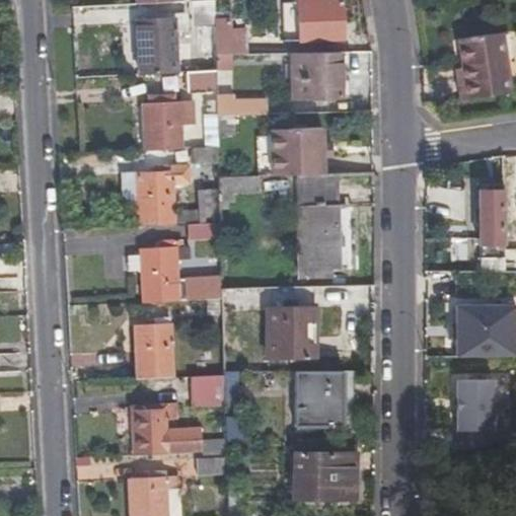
[(214,24),(213,0),(189,0),(190,12),(196,13),(197,24),(214,24)]
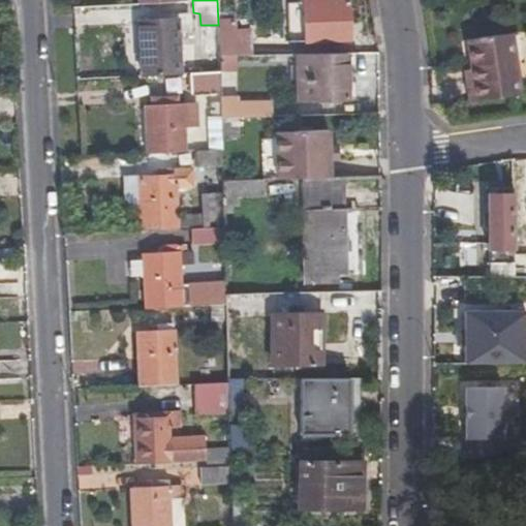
[(350,39),(349,0),(331,1),(331,0),(305,0),(305,2),(288,2),(288,40),(305,40),(350,39)]
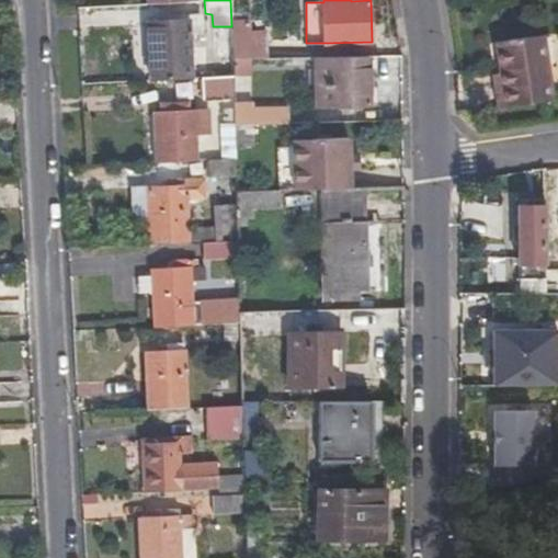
[(231,31),(249,31),(249,20),(231,21),(231,31)]
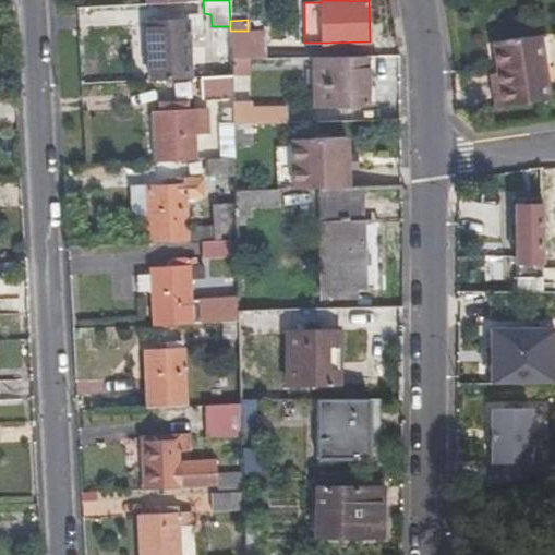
[(148,77),(186,76),(185,32),(200,31),(200,21),(146,22),(148,77)]
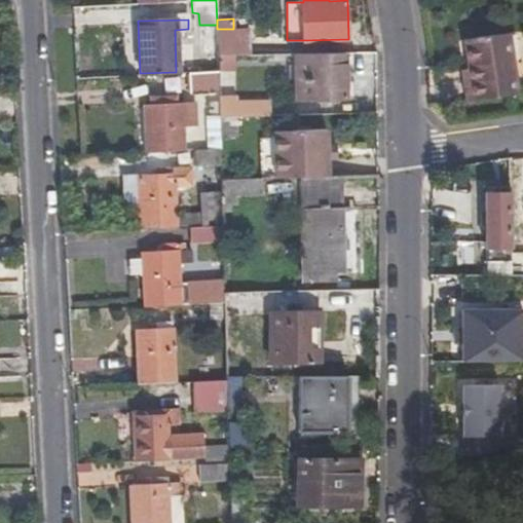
[(233,29),(217,29),(217,53),(235,53),(250,53),(249,29),(233,29)]
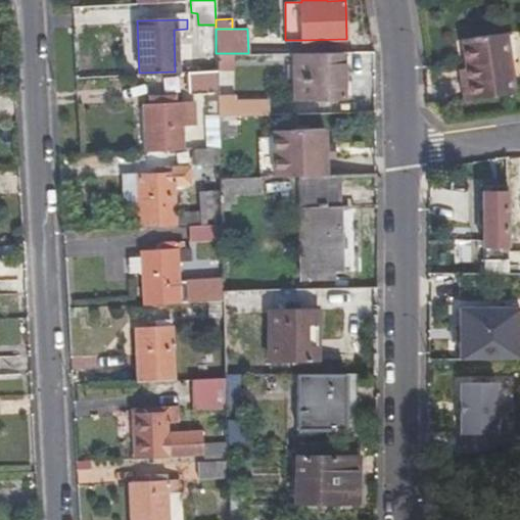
[(463,37),(468,64),(469,75),(462,75),(466,97),(515,90),(506,31),(463,37)]
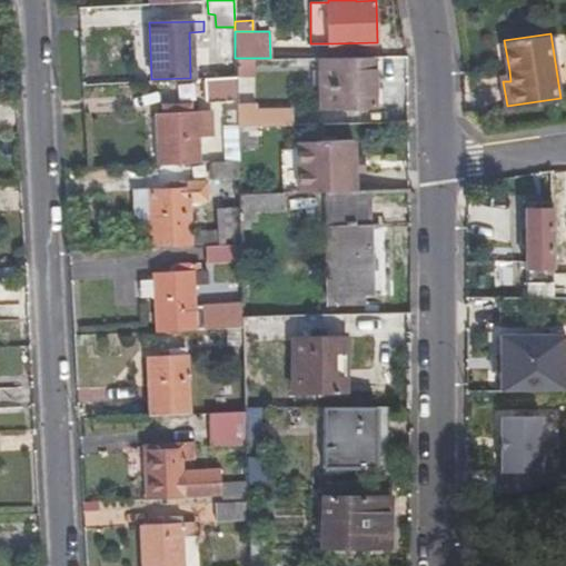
[(376,57),(321,57),(323,106),(376,107),(376,57)]
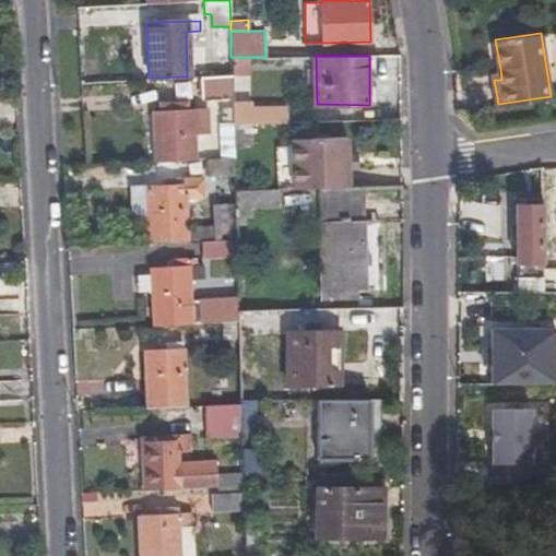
[(231,67),(231,75),(232,98),(232,110),(233,121),(251,121),(250,57),(231,57),(231,67)]
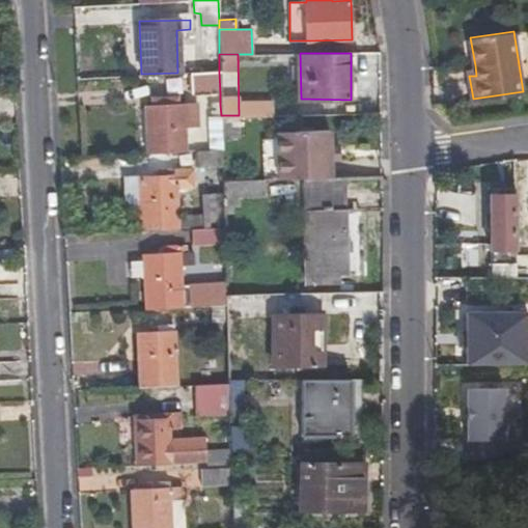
[(468,66),(469,76),(476,76),(475,65),(468,66)]
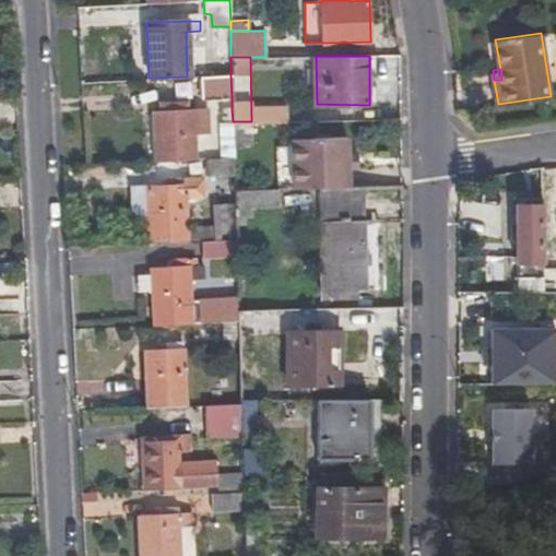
[(231,75),(203,75),(203,98),(232,98),(231,75)]
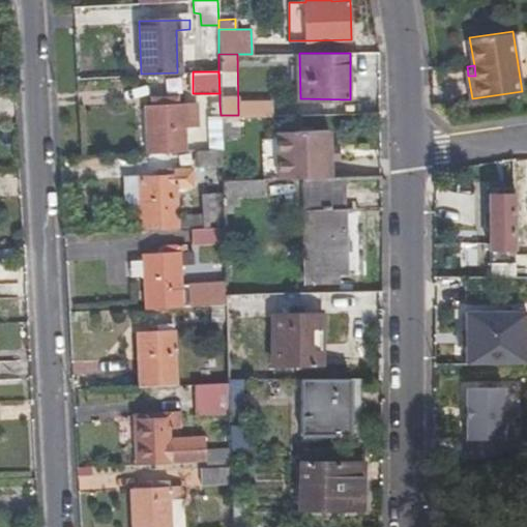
[(241,98),(241,115),(273,115),(273,98),(241,98)]
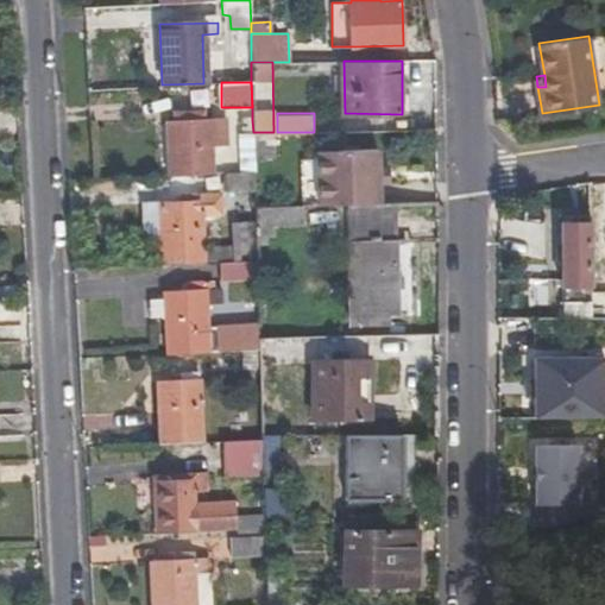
[(166,175),(210,172),(210,136),(225,134),(225,120),(165,121),(166,175)]
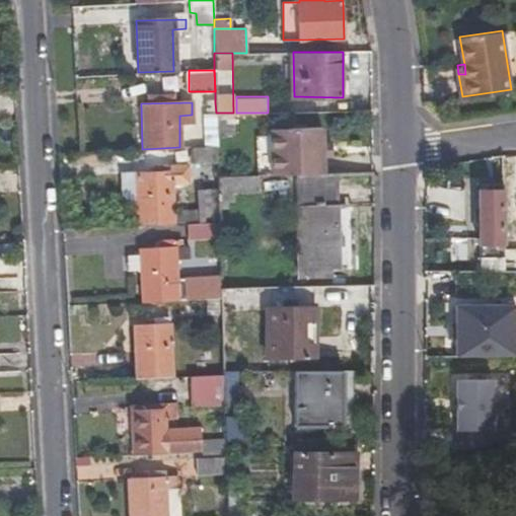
[(216,113),(215,102),(205,102),(206,117),(216,117),(216,113)]
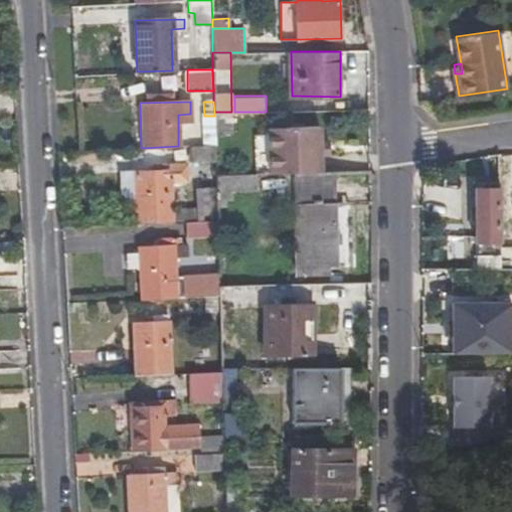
[(231,112),(214,112),(214,116),(214,133),(231,133),(231,112)]
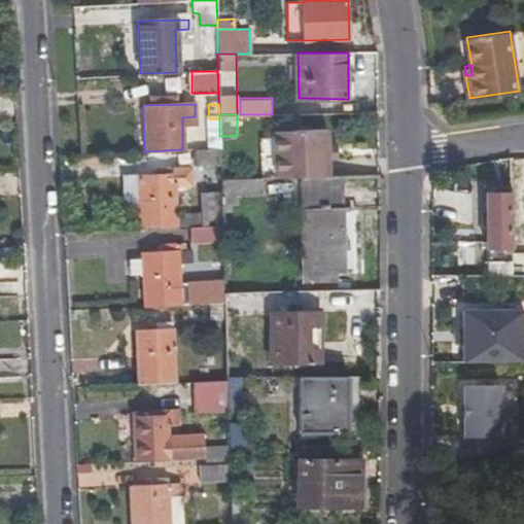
[(275,137),(276,178),(328,176),(327,160),(327,145),(327,130),(275,131),(275,137)]
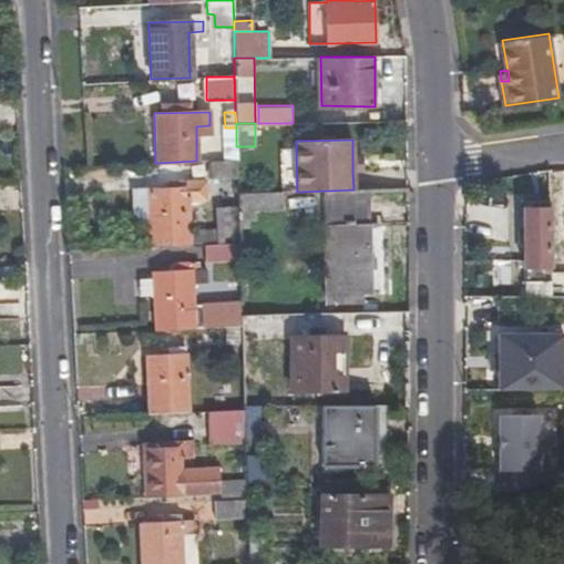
[(362,156),(352,156),(352,172),(363,172),(362,156)]
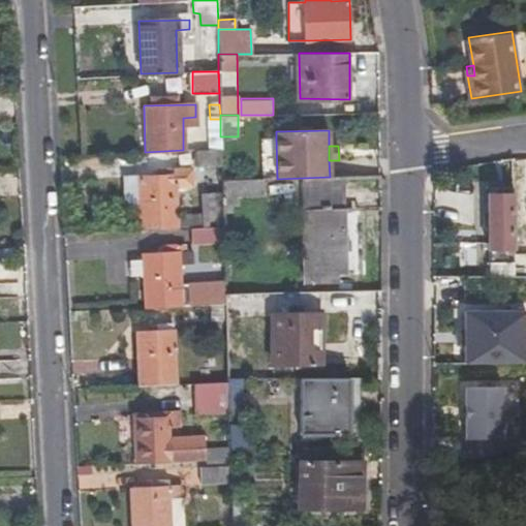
[(220,148),(194,149),(195,164),(221,164),(220,148)]
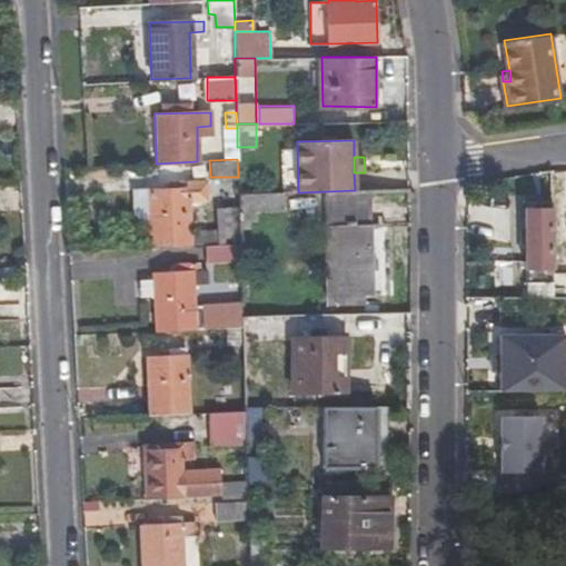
[(192,242),(192,231),(191,202),(204,202),(204,188),(151,190),(154,247),(192,246),(192,242)]
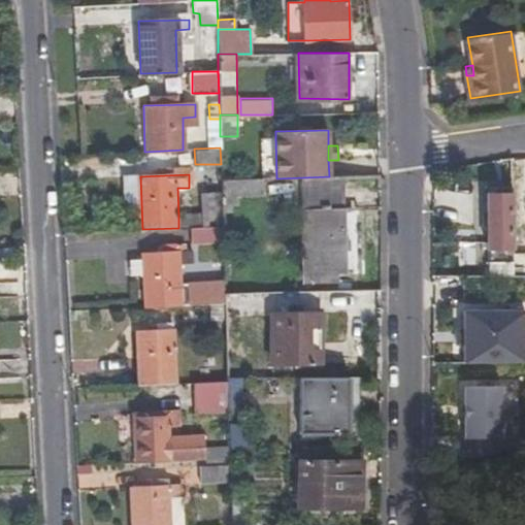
[(260,194),(260,178),(221,179),(222,193),(222,195),(260,194)]
